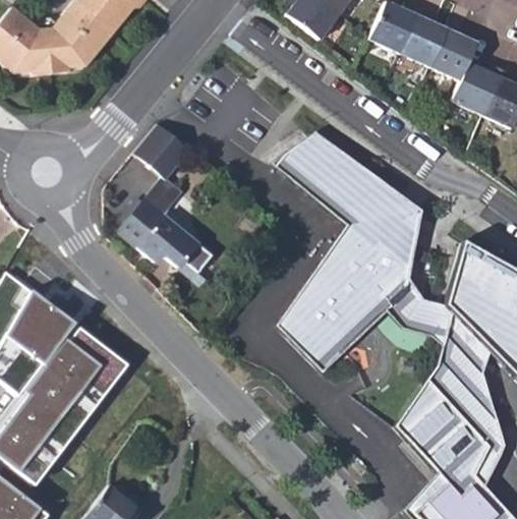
[(0,59),(21,77),(83,71),(135,7),(132,0),(72,0),(52,25),(38,26),(11,6),(0,19),(0,59)]
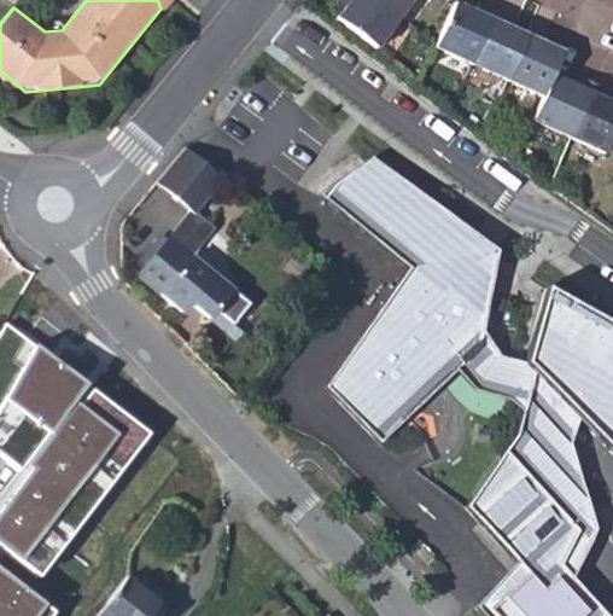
[(337,17),(331,25),(371,53),(392,23),(360,0),(338,0),(337,3),(343,9),(337,17)]
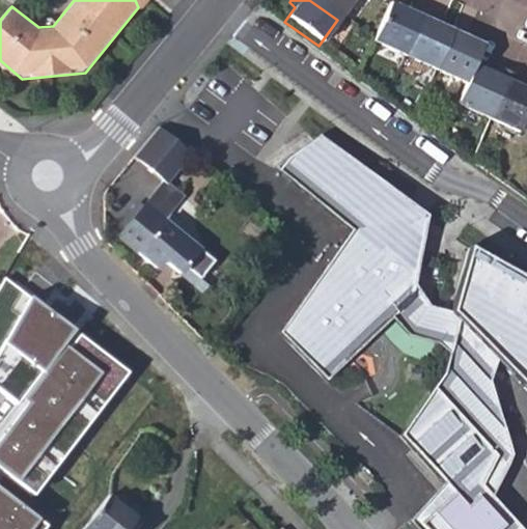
[(309,0),(337,20),(350,0),(309,0)]
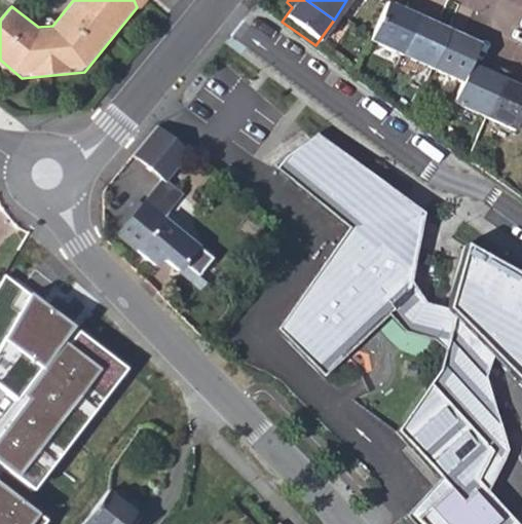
[(281,9),(287,14),(292,7),(287,2),(281,9)]
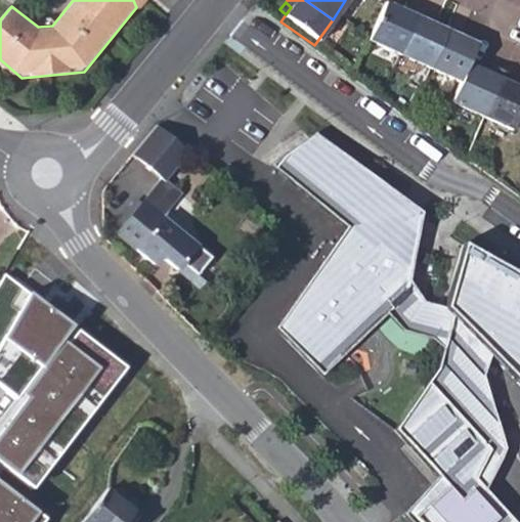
[(398,58),(418,13),(404,7),(400,15),(383,8),(366,44),(398,58)]
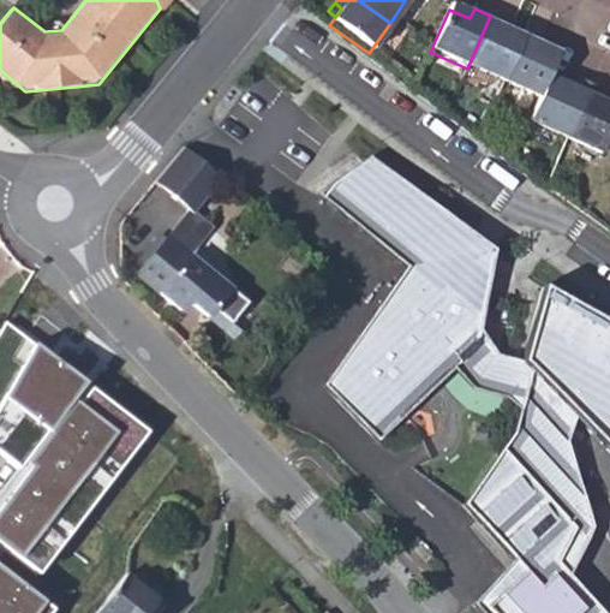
[(502,83),(520,40),(503,33),(507,23),(490,16),(467,69),(502,83)]
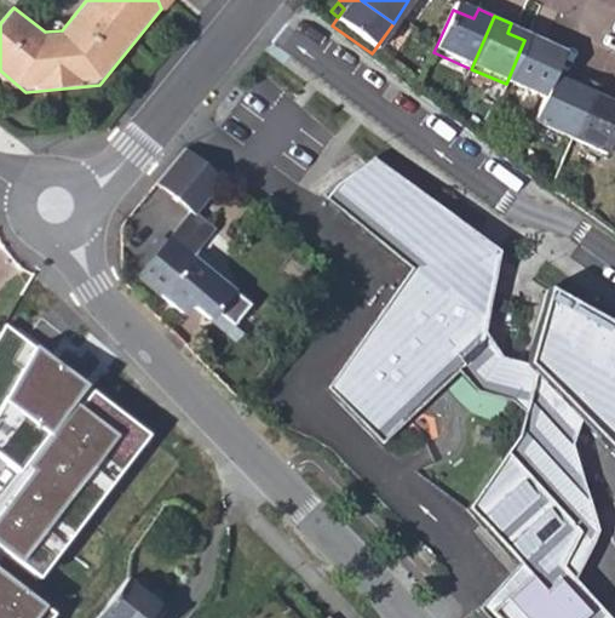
[(528,32),(524,40),(506,84),(541,99),(553,76),(559,58),(542,49),(546,39),(528,32)]
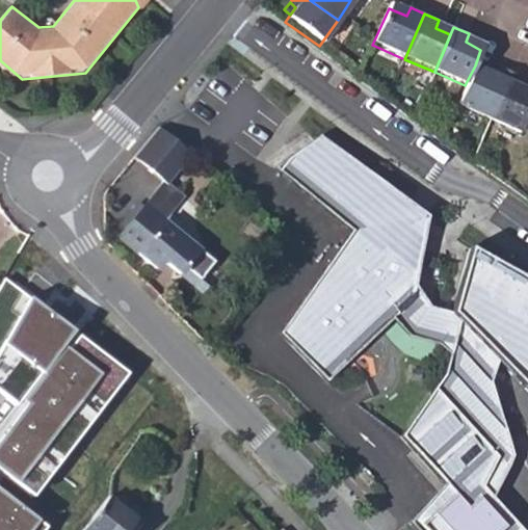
[(489,117),(509,71),(494,63),(491,72),(475,65),(465,85),(456,104),(489,117)]
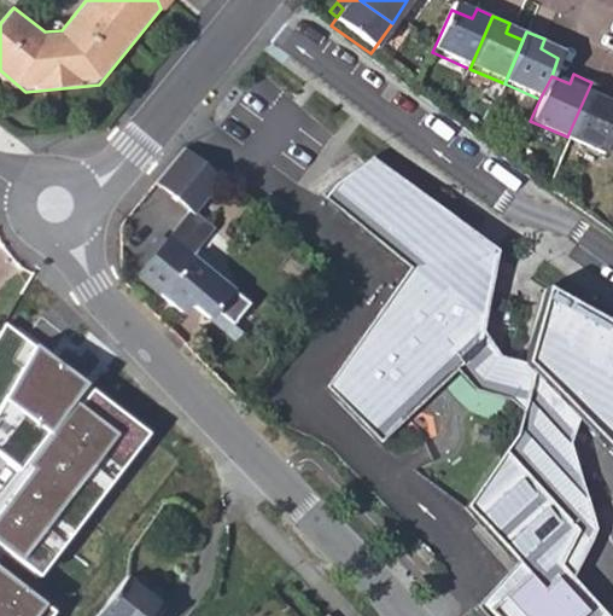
[(605,154),(612,137),(612,102),(605,98),(609,88),(591,82),(567,137),(605,154)]
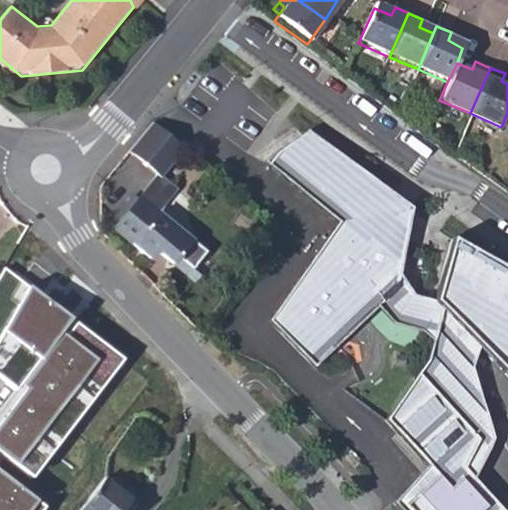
[(137,138),(126,151),(159,177),(182,148),(150,121),(137,138)]
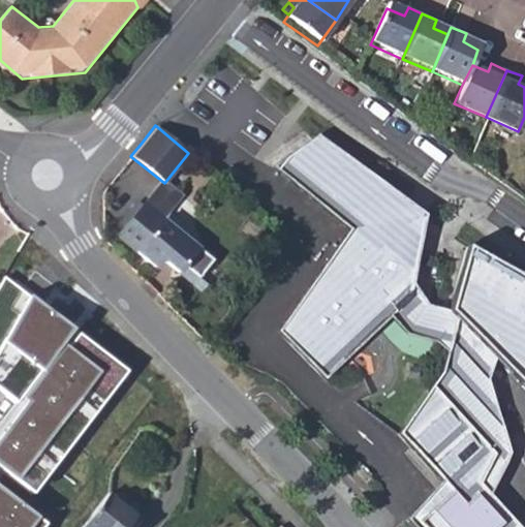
[(408,198),(321,132),(277,165),(351,228),(281,330),(328,377),(350,357),(344,352),(390,309),(374,292),(382,284),(402,298),(417,283),(425,231),(408,215),(408,198)]
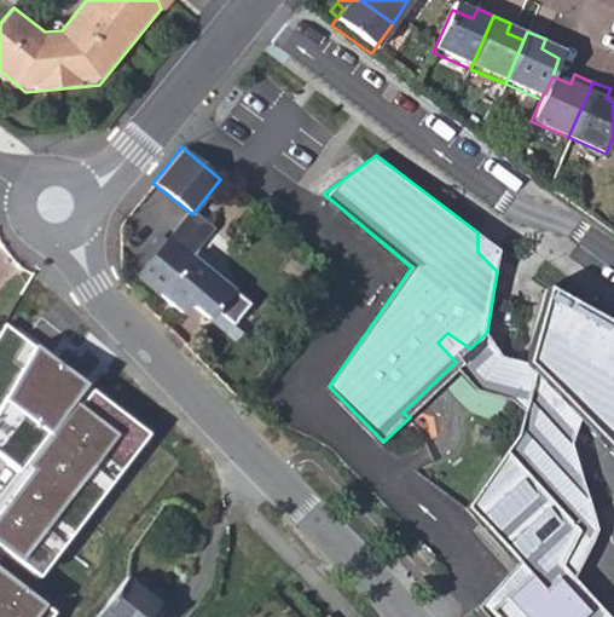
[(502,249),(478,232),(478,252),(497,271),(502,249)]
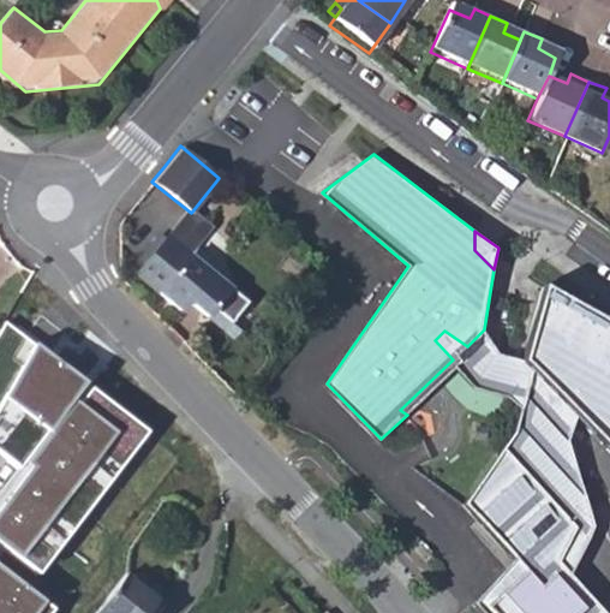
[(167,236),(138,272),(181,307),(189,298),(208,315),(215,309),(232,321),(234,319),(247,301),(167,236)]
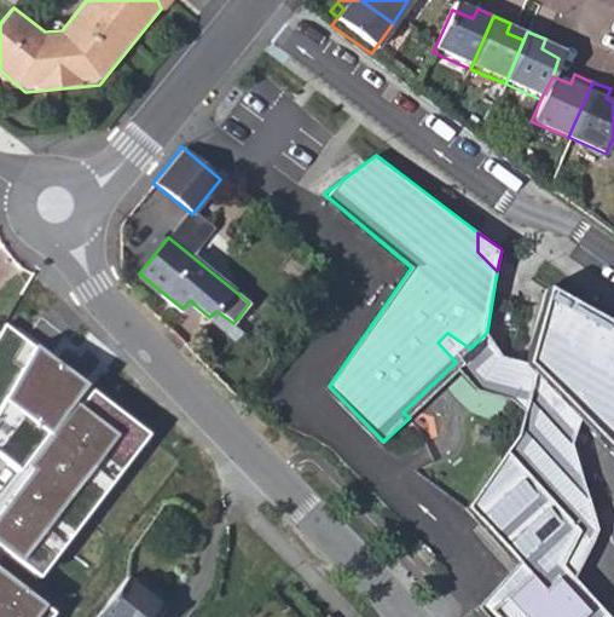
[(613,322),(550,287),(528,362),(538,372),(583,417),(613,448),(613,322)]
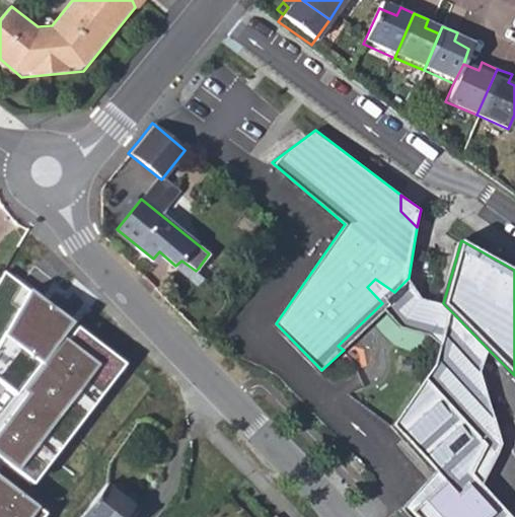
[(0,303),(0,310),(37,341),(71,301),(43,276),(23,298),(12,290),(0,303)]
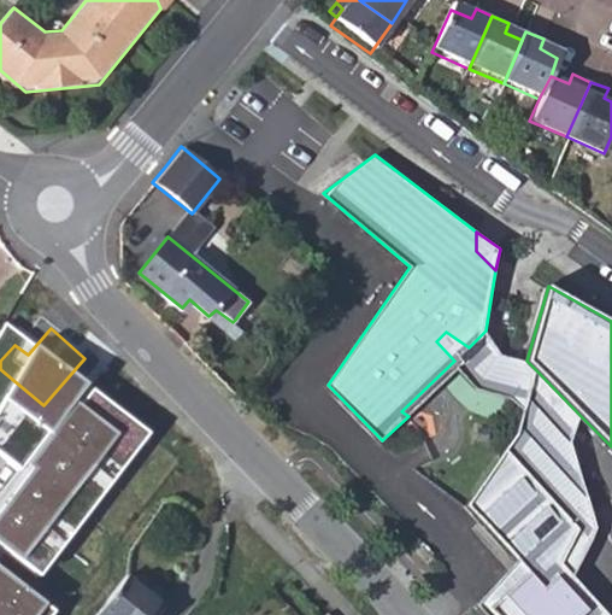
[(446,332),(436,341),(454,361),(459,367),(477,388),(512,397),(525,409),(536,370),(527,361),(504,355),(486,331),(469,347),(446,332)]
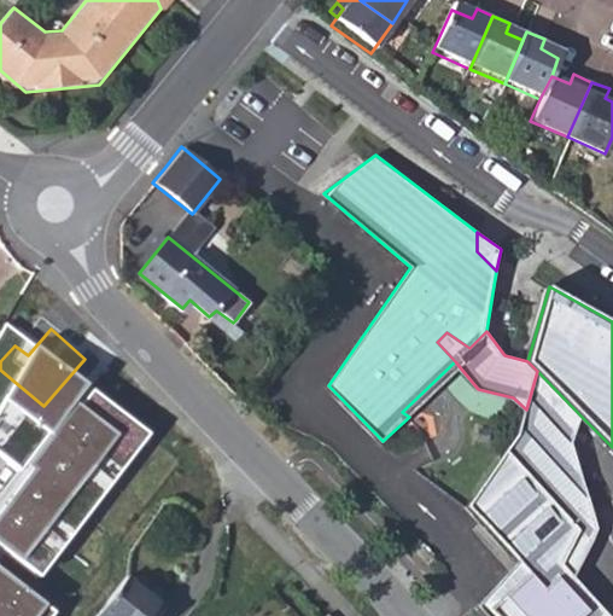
[(582,417),(537,371),(526,410),(519,435),(508,449),(581,529),(564,563),(576,576),(594,541),(599,527),(573,443),(582,417)]
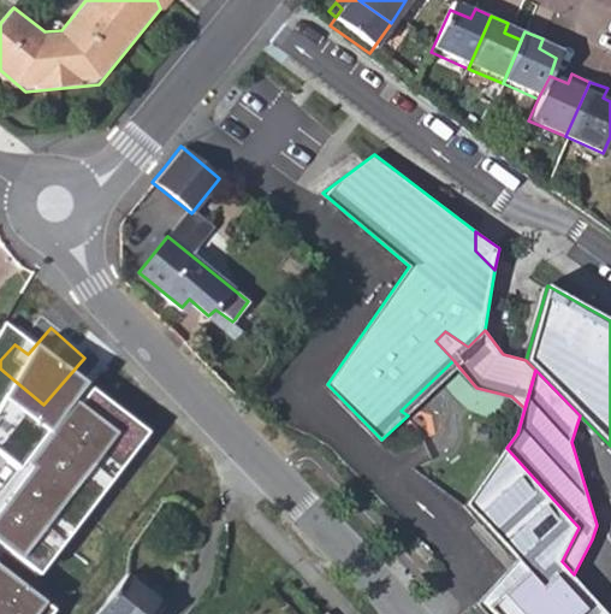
[(96,381),(39,458),(63,479),(78,460),(102,478),(148,425),(96,381)]
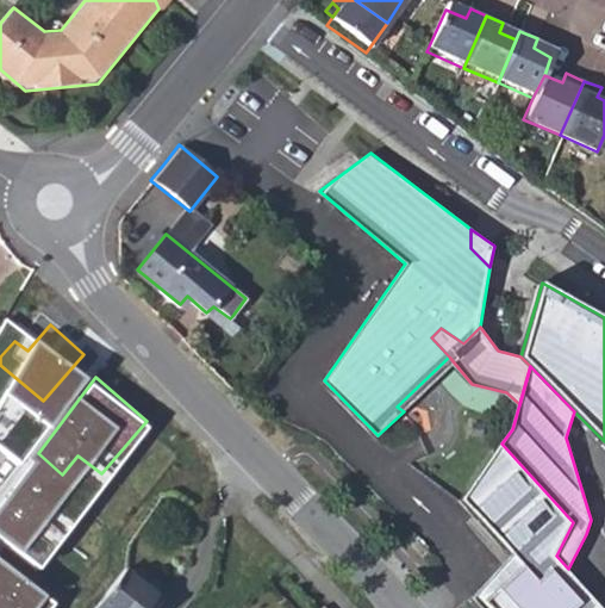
[(604,607),(568,569),(556,556),(573,522),(501,444),(462,498),(517,558),(523,565),(485,600),(492,607),(604,607)]
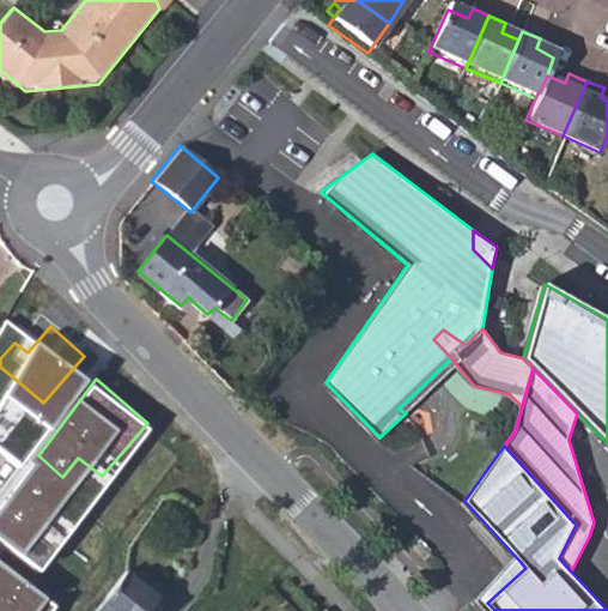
[(32,572),(53,587),(93,537),(71,519),(32,572)]
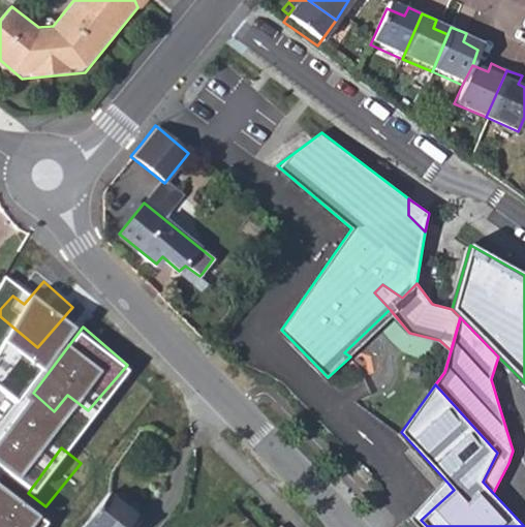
[(454,490),(449,484),(410,519),(418,526),(427,526),(421,520),(454,490)]
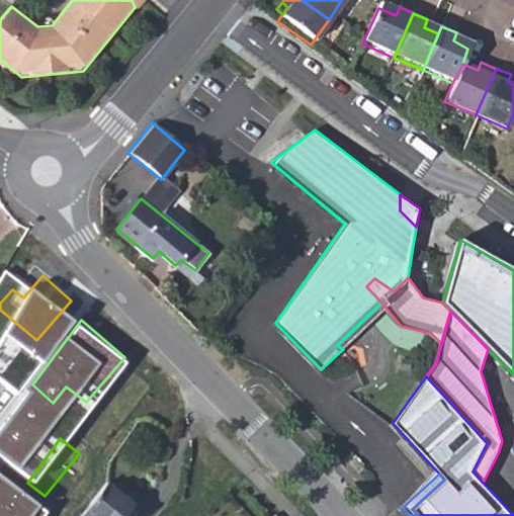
[(83,515),(84,515),(134,515),(142,505),(109,480),(83,515)]
